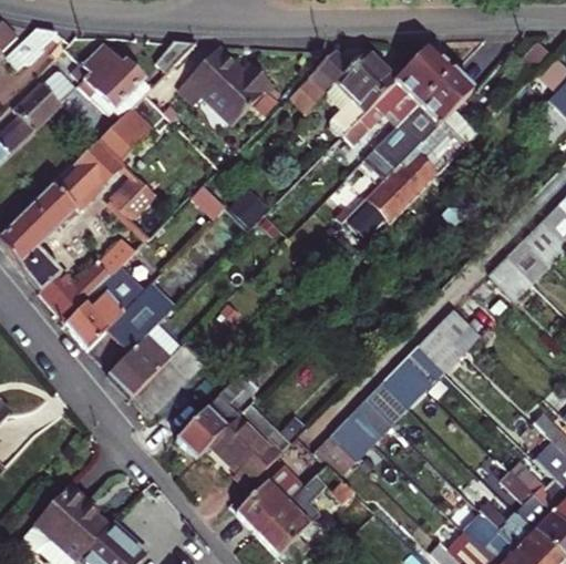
[(0,51),(17,37),(1,20),(0,21),(0,51)]
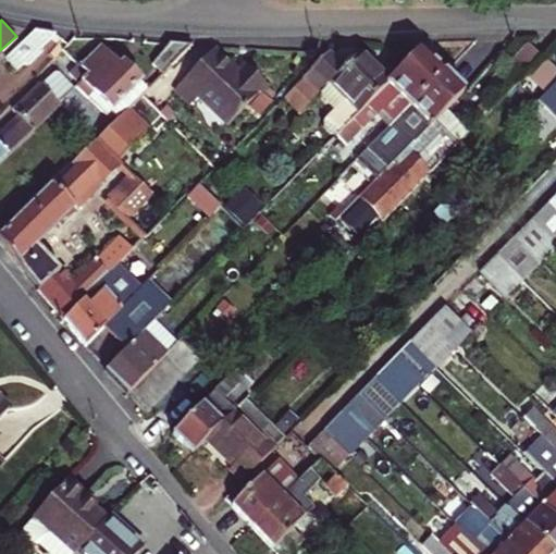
[(15,68),(56,31),(35,27),(4,57),(15,68)]
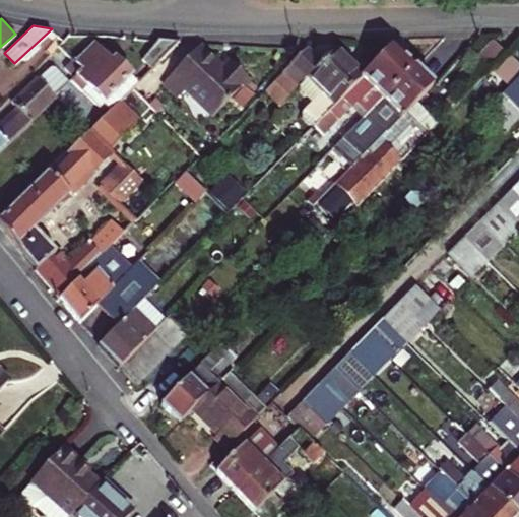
[(148,68),(177,41),(157,39),(140,59),(148,68)]
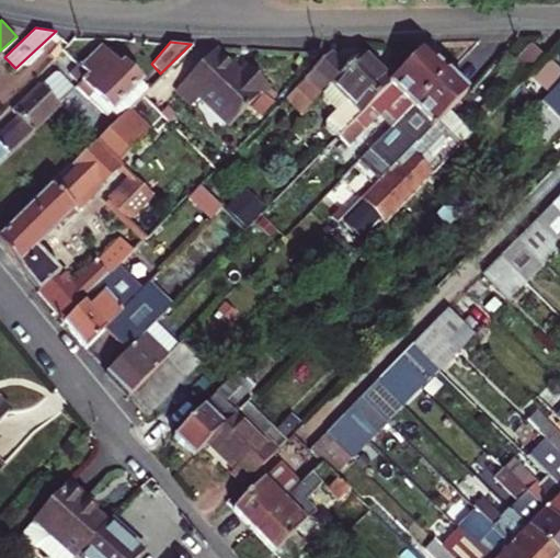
[(525,75),(544,55),(530,42),(511,61),(525,75)]
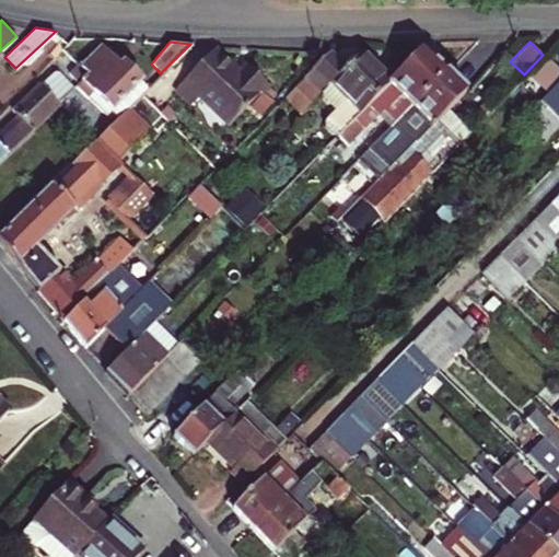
[(127,107),(147,86),(121,61),(118,65),(100,45),(79,66),(86,73),(78,83),(76,84),(105,114),(109,109),(117,117),(127,107)]
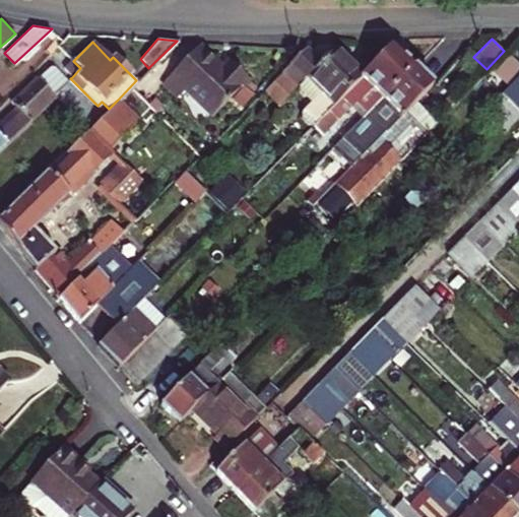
[(220,66),(198,44),(163,81),(178,95),(184,88),(212,115),(248,77),(228,58),(220,66)]
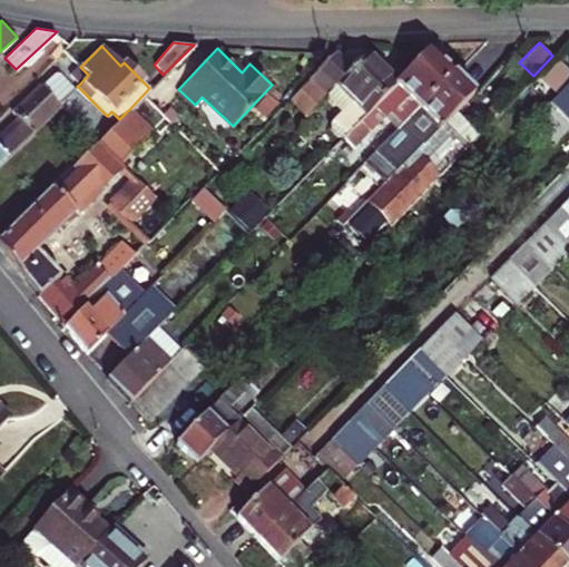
[(401,124),(452,71),(429,48),(398,79),(343,135),(342,136),(352,146),(388,110),(401,124)]
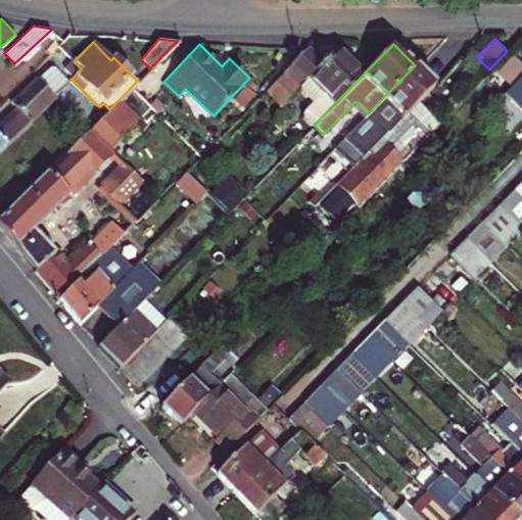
[(315,124),(365,73),(338,46),(323,61),(307,46),(273,81),(274,82),(265,90),(279,104),(298,84),(301,87),(301,93),(305,97),(312,97),(315,99),(302,112),(302,117),(310,124),(314,124),(315,124)]
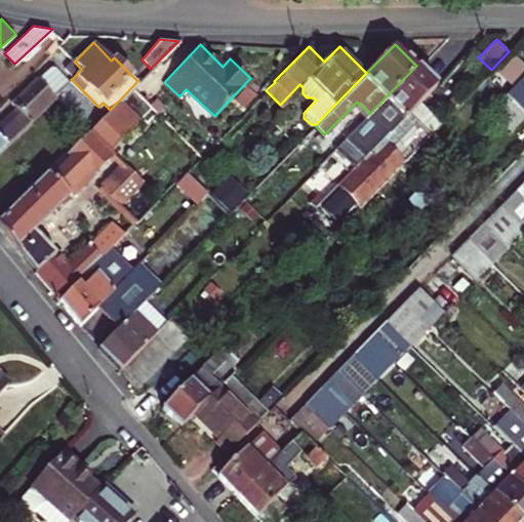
[(73,78),(81,69),(74,62),(72,59),(63,67),(73,78)]
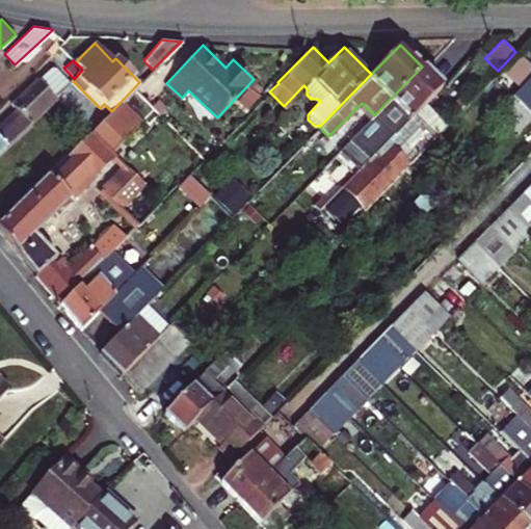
[(29,122),(70,82),(55,67),(51,67),(10,104),(16,109),(0,124),(0,152),(31,124),(29,122)]
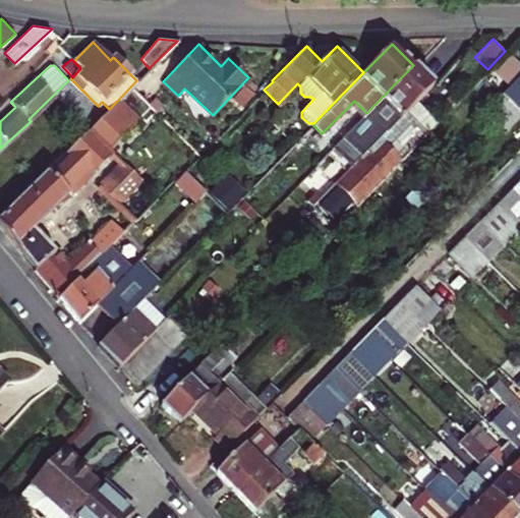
[(416,101),(432,84),(413,65),(366,113),(343,136),(354,149),(345,157),(352,164),(366,151),(386,130),(386,131),(406,111),(416,101)]
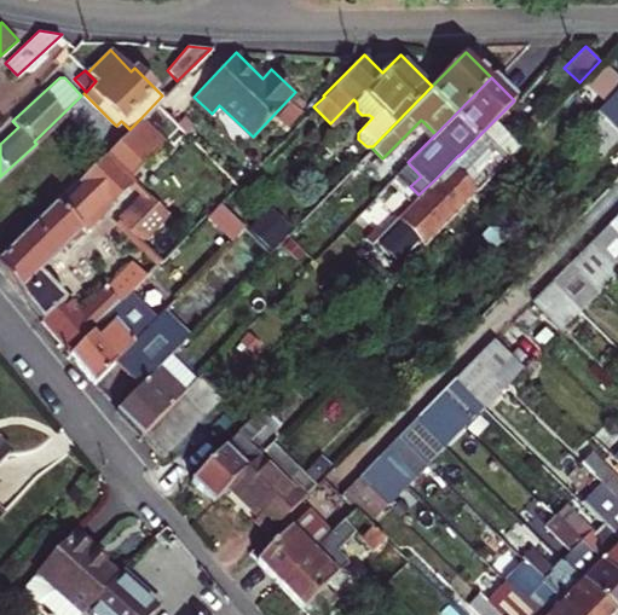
[(617,86),(575,131),(590,146),(612,123),(617,128),(617,86)]
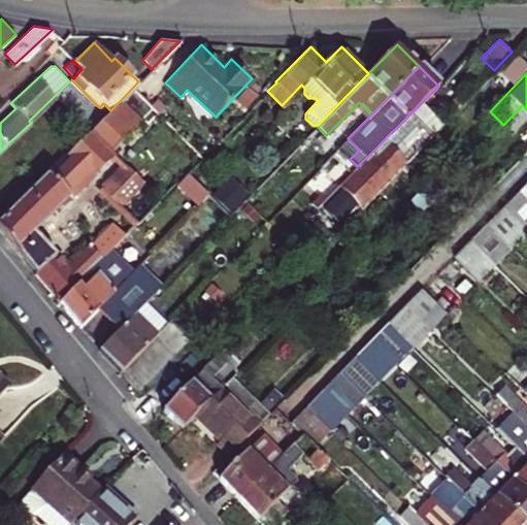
[(452,115),(462,104),(456,96),(445,107),(452,115)]
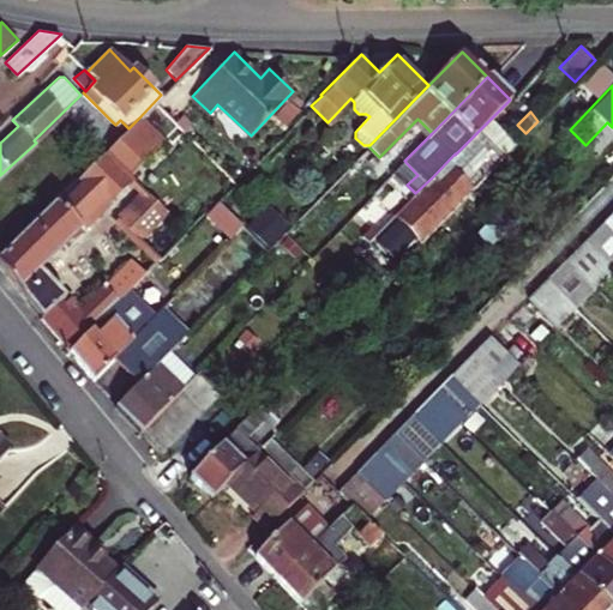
[(126,176),(161,142),(139,118),(128,128),(0,254),(0,267),(23,296),(44,278),(36,269),(128,177),(126,176)]
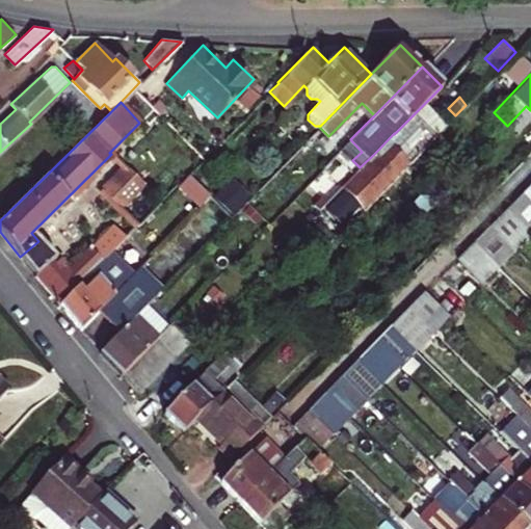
[(436,135),(447,125),(425,103),(415,113),(436,135)]
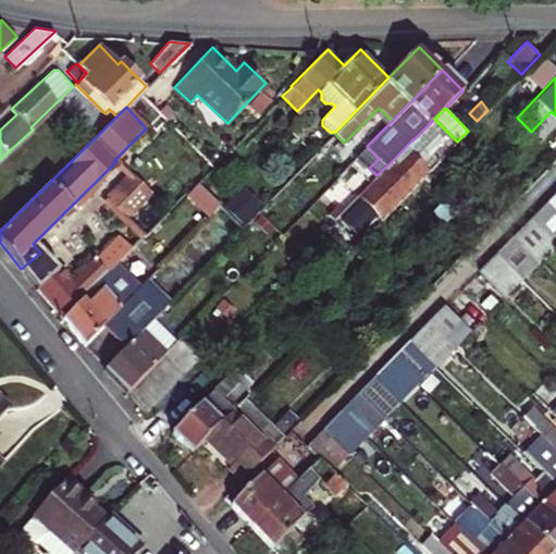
[(428,172),(457,142),(434,119),(412,140),(412,139),(392,161),(394,163),(360,197),(379,216),(425,169),(428,172)]
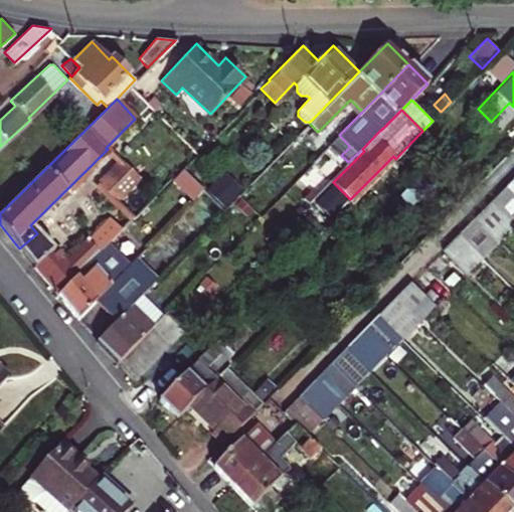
[(341,155),(350,147),(339,135),(330,145),(341,155)]
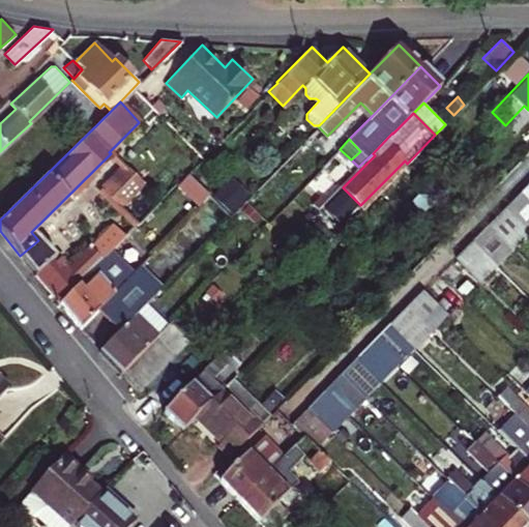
[(126,166),(103,188),(119,206),(143,182),(126,166)]
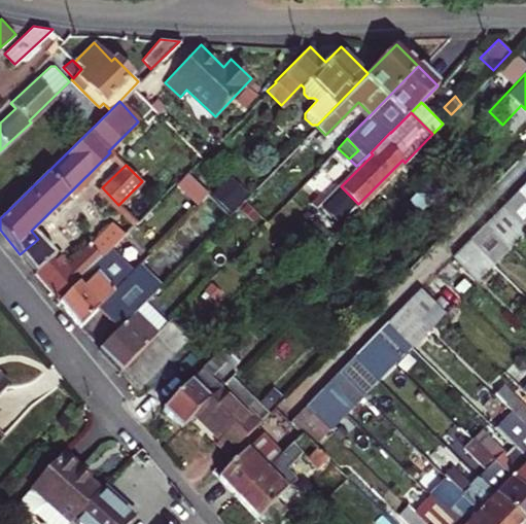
[(199,202),(207,193),(187,172),(178,181),(199,202)]
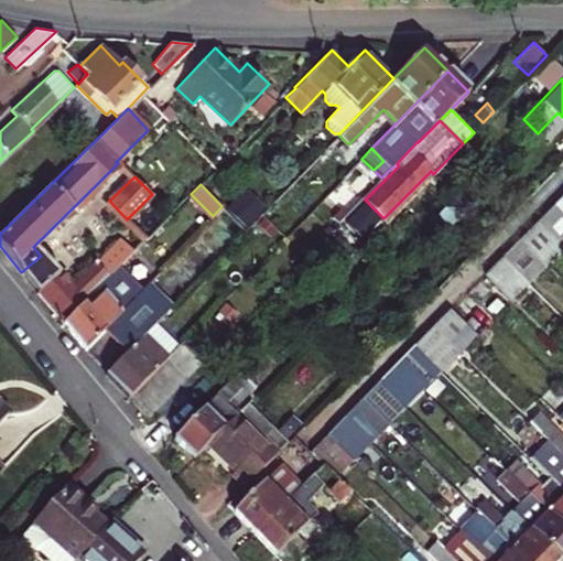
[(562,213),(562,192),(553,203),(562,213)]
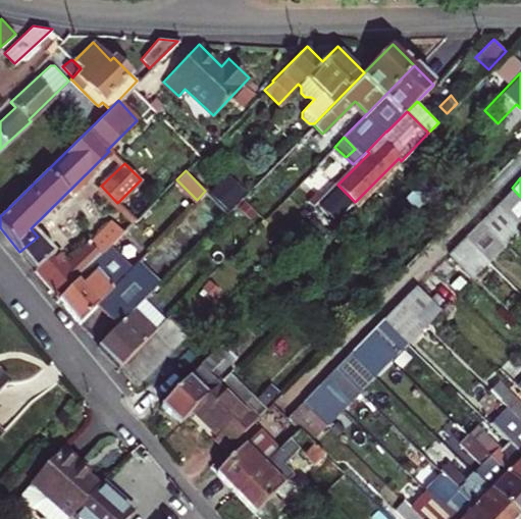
[(520,228),(520,226),(520,197),(512,188),(496,204),(520,228)]
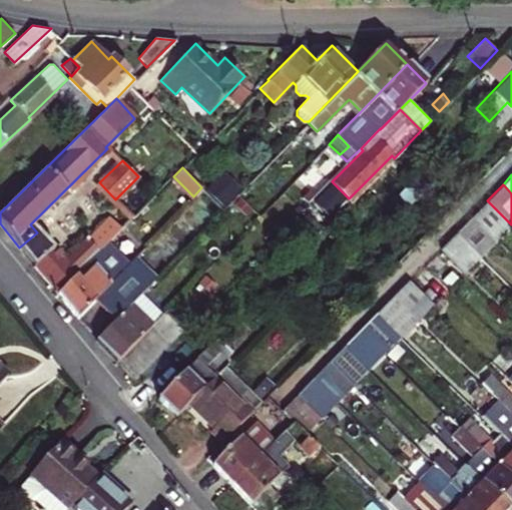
[(329,223),(335,217),(313,195),(307,201),(329,223)]
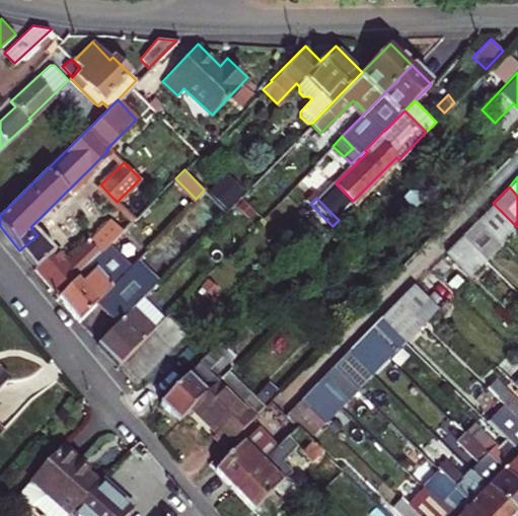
[(501,243),(517,227),(493,203),(476,219),(501,243)]
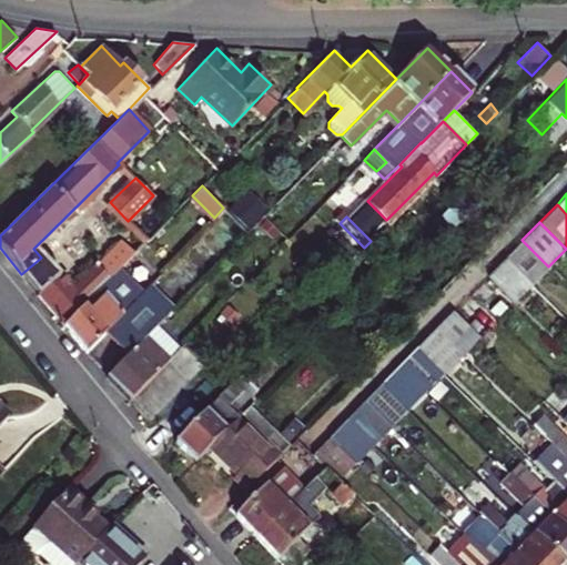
[(532,284),(548,266),(522,240),(504,258),(532,284)]
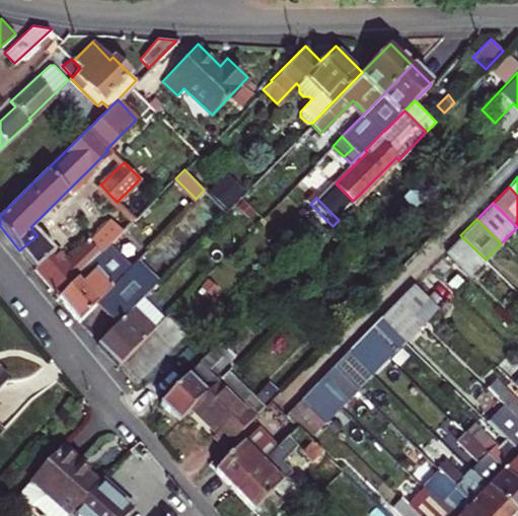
[(109,245),(122,232),(112,222),(90,243),(101,253),(109,245)]
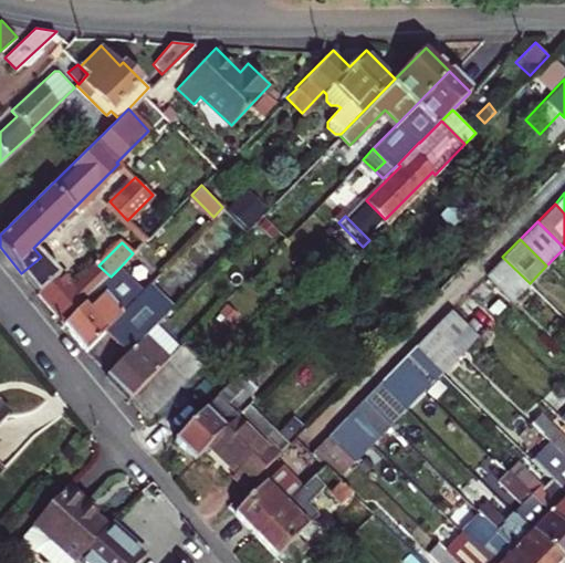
[(35,291),(56,272),(41,257),(21,273),(35,291)]
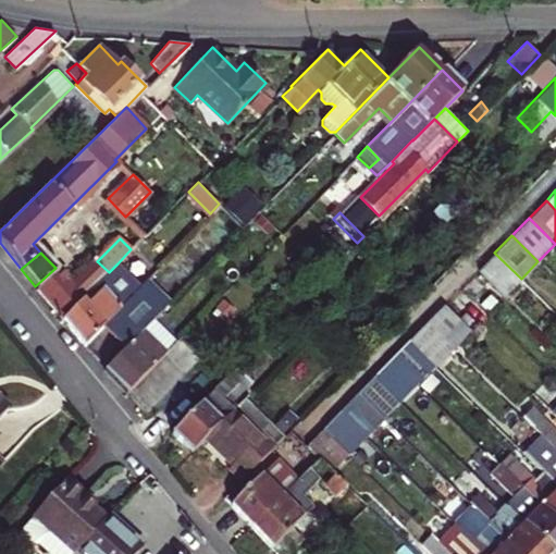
[(521,279),(494,253),(478,270),(504,296),(521,279)]
